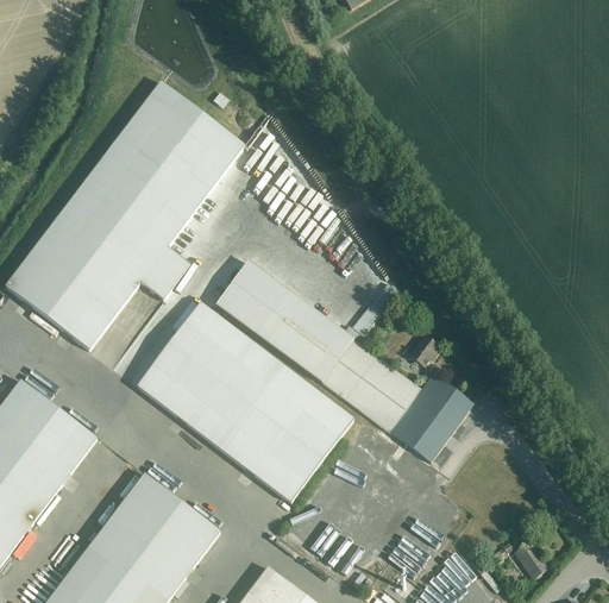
[(167,245),(244,143),(161,80),(6,284),(89,349),(140,281),(163,297),(190,262),(167,245)]
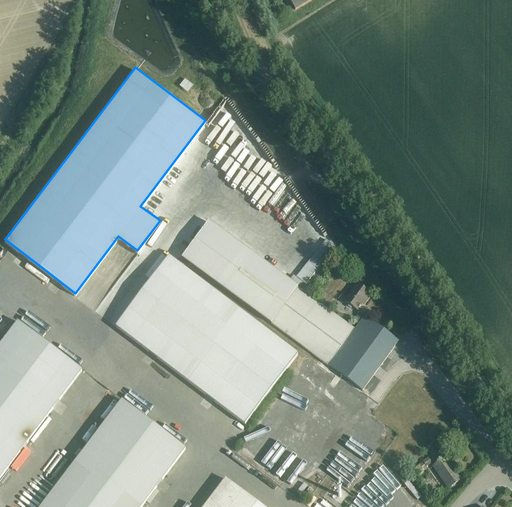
[(192,87),(196,78),(186,74),(182,83),(192,87)]
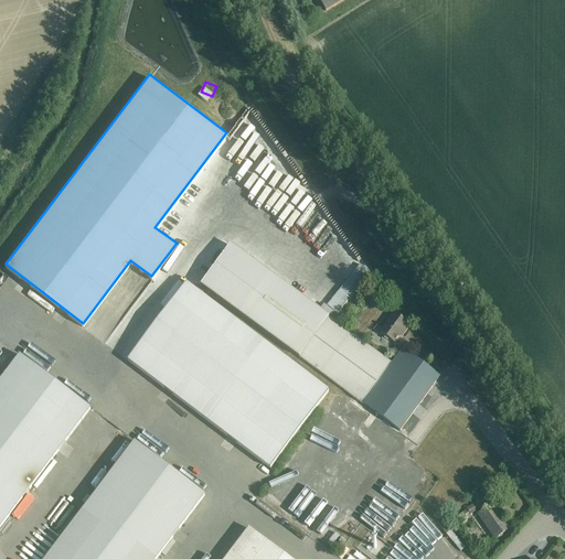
[(299,353),(362,398),(400,426),(439,372),(402,343),(401,345),(396,352),(394,354),(392,357),(328,312),(231,240),(201,280),(299,353)]
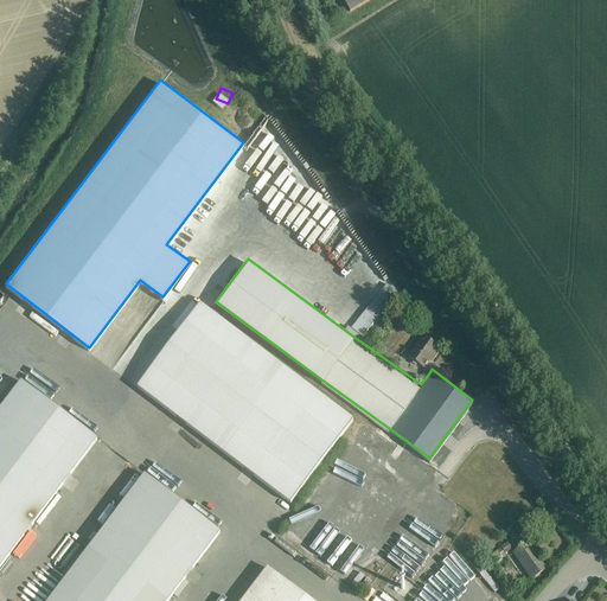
[(199,300),(136,383),(289,499),(353,416),(199,300)]
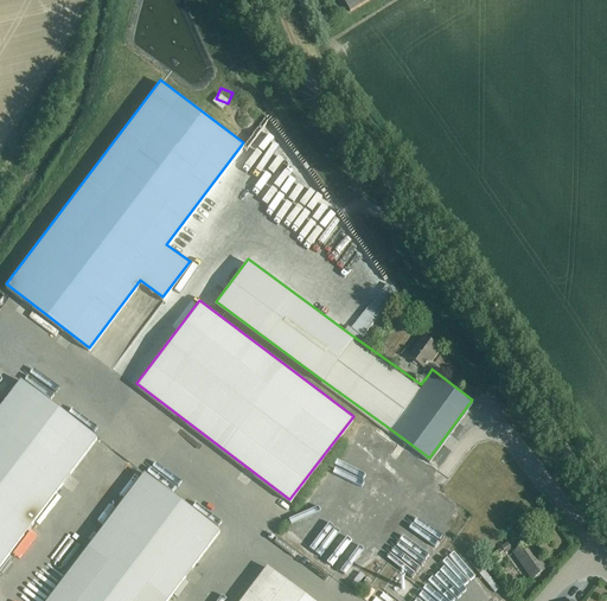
[(352,319),(349,325),(357,328),(355,332),(363,337),(368,327),(352,319)]
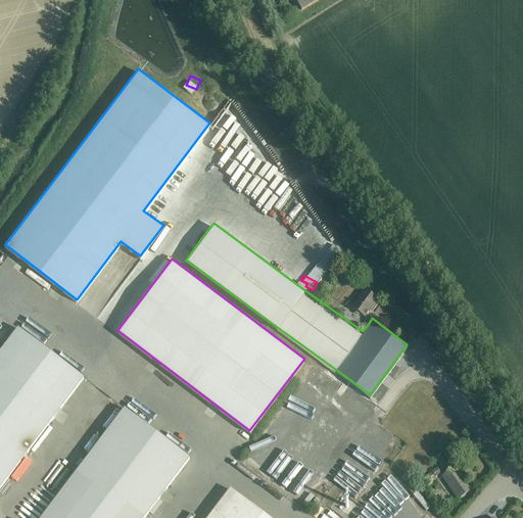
[(379,296),(365,286),(351,303),(365,314),(372,302),(374,303),(379,296)]
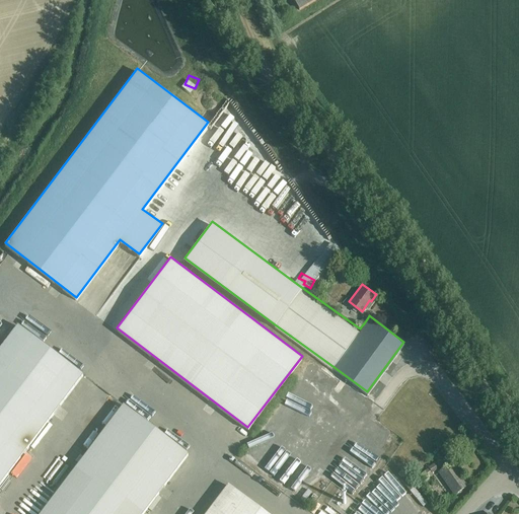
[(363,314),(357,322),(362,325),(364,323),(368,317),(363,314)]
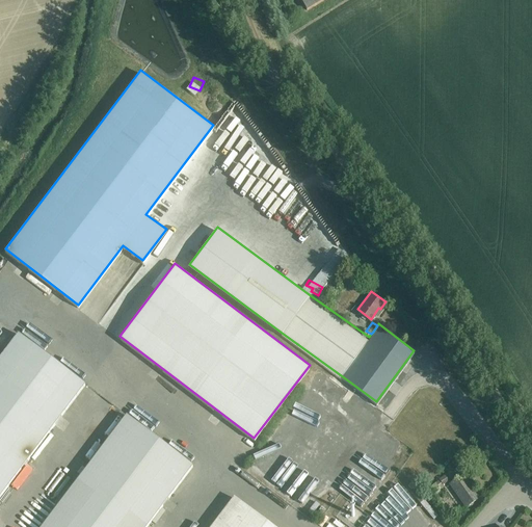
[(0,354),(0,493),(85,380),(19,331),(0,354)]
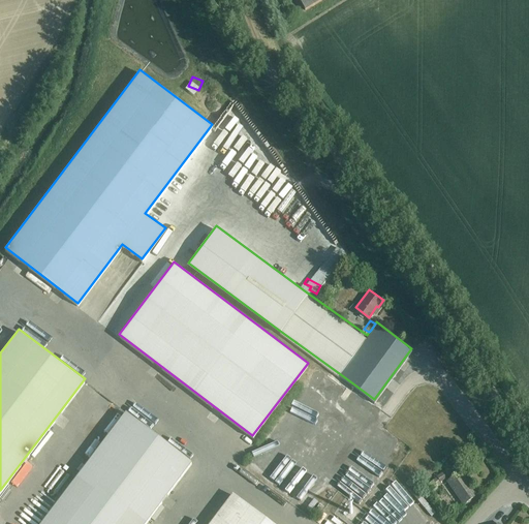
[(143,523),(191,460),(125,410),(58,499),(38,523),(143,523)]
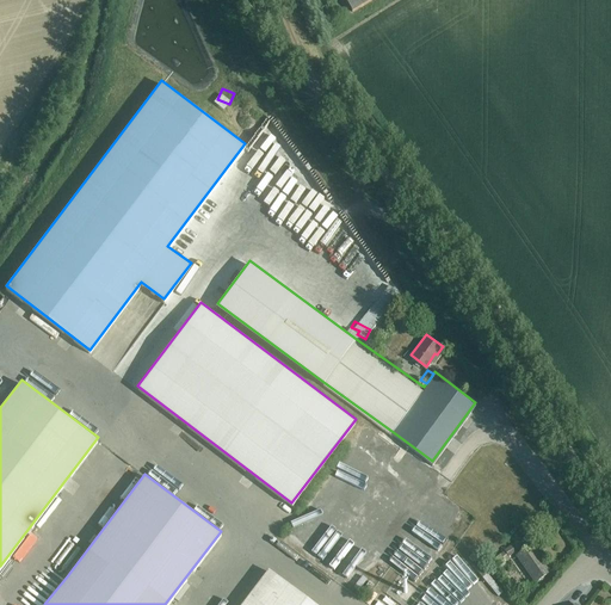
[(303,529),(314,536),(321,525),(310,518),(303,529)]
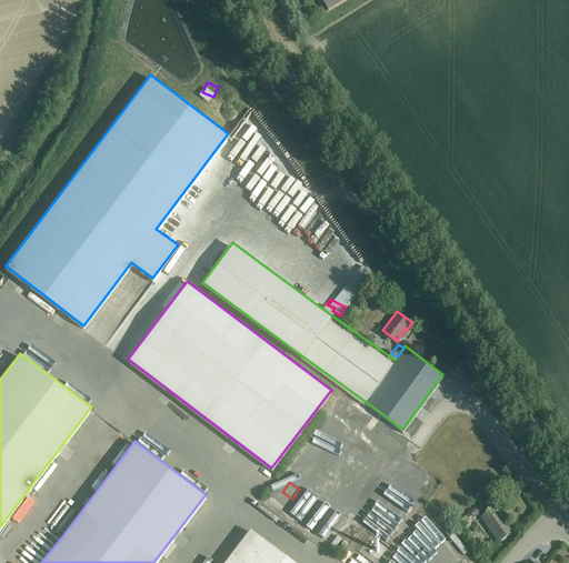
[(482,498),(466,509),(470,515),(473,513),(487,503),(482,498)]
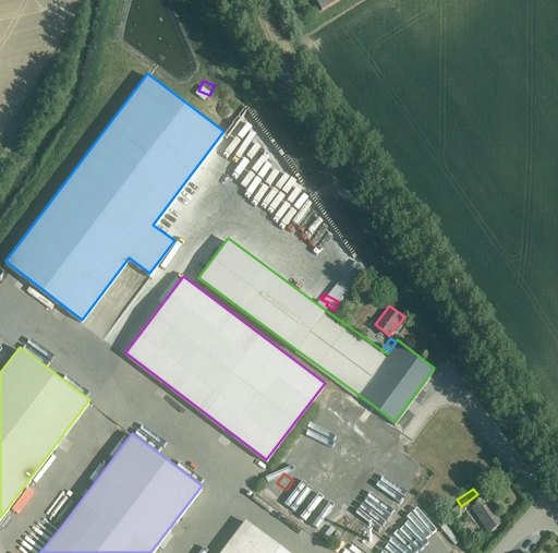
[(485,494),(472,504),(489,528),(501,519),(485,494)]
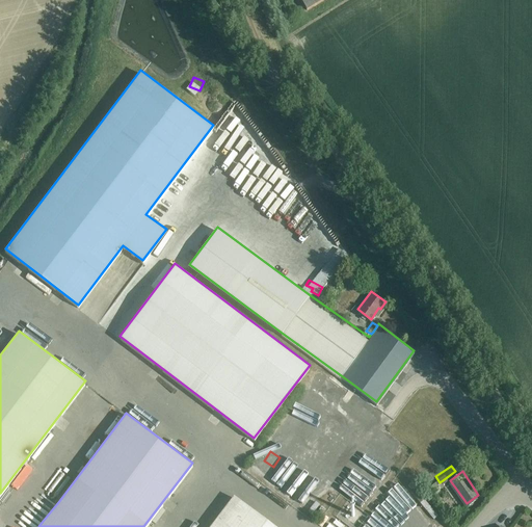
[(415,485),(411,489),(420,499),(433,516),(437,511),(424,496),(423,496),(415,485)]
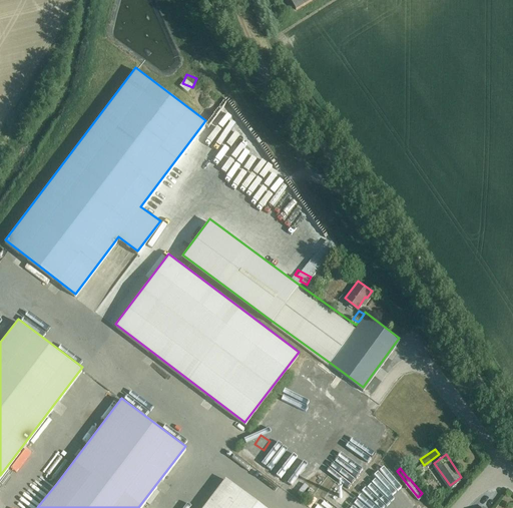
[(269,507),(225,475),(200,507),(269,507)]
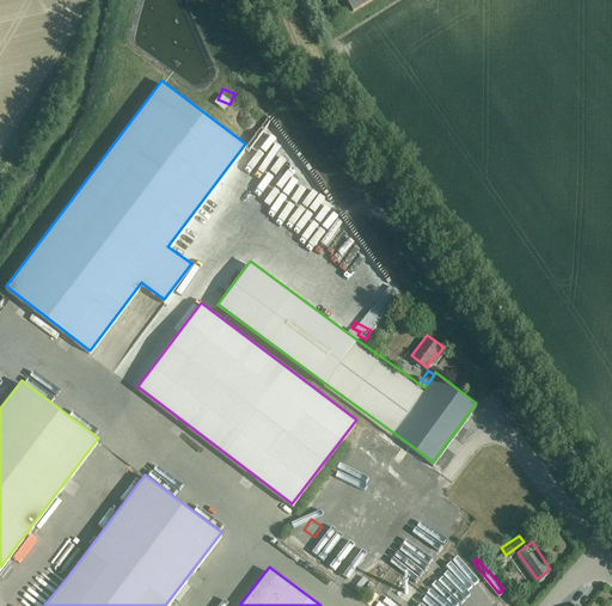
[(54,568),(24,605),(44,605),(67,577),(54,568)]
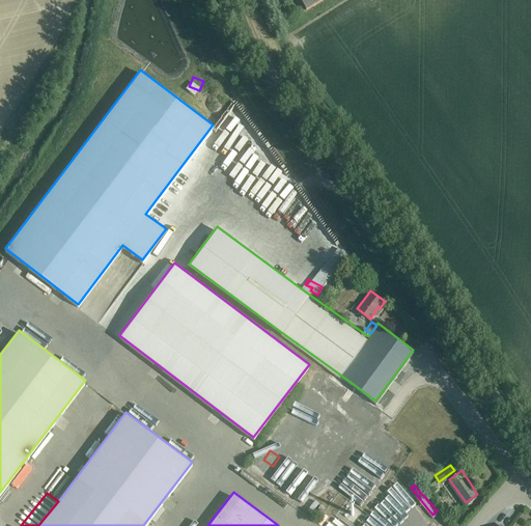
[(341,525),(344,525),(347,523),(339,516),(335,521),(341,525)]
